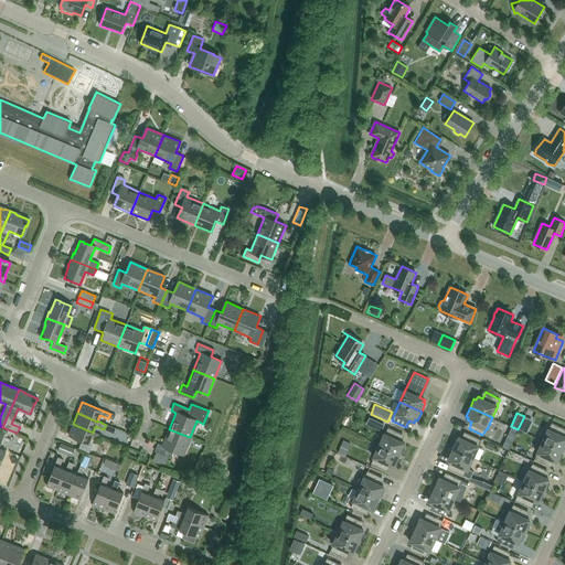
[(370,418),(366,425),(381,432),(384,425),(370,418)]
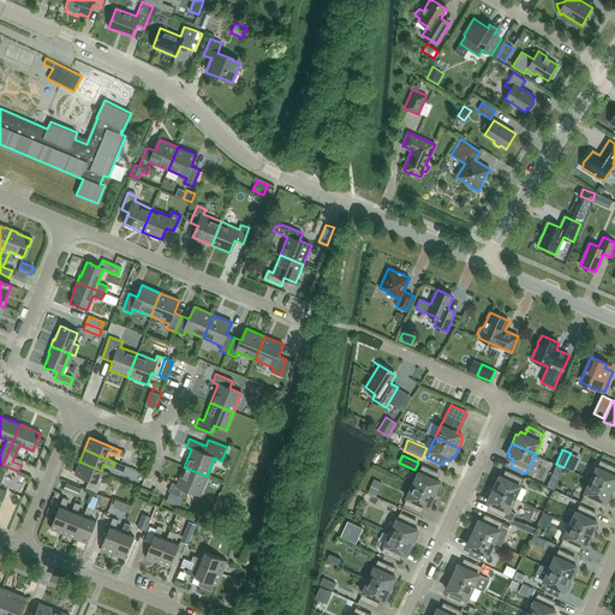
[(591,479),(614,491),(614,489),(614,475),(613,475),(614,469),(614,466),(601,460),(597,467),(591,479)]
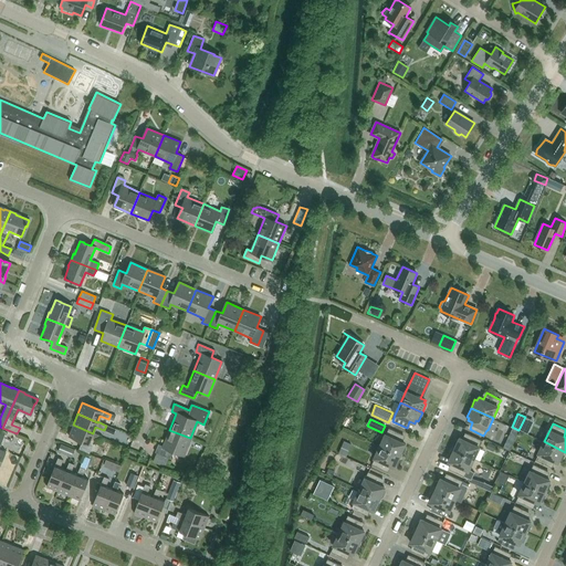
[(93,432),(93,433),(73,425),(69,437),(88,444),(91,438),(100,441),(101,437),(93,432)]
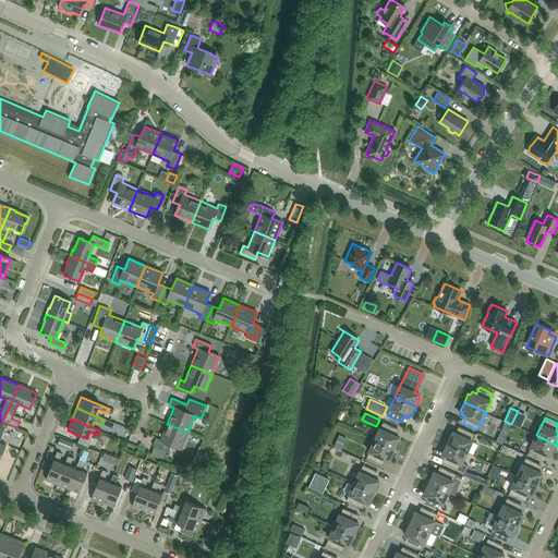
[(516,419),(512,424),(520,427),(523,422),(516,419)]
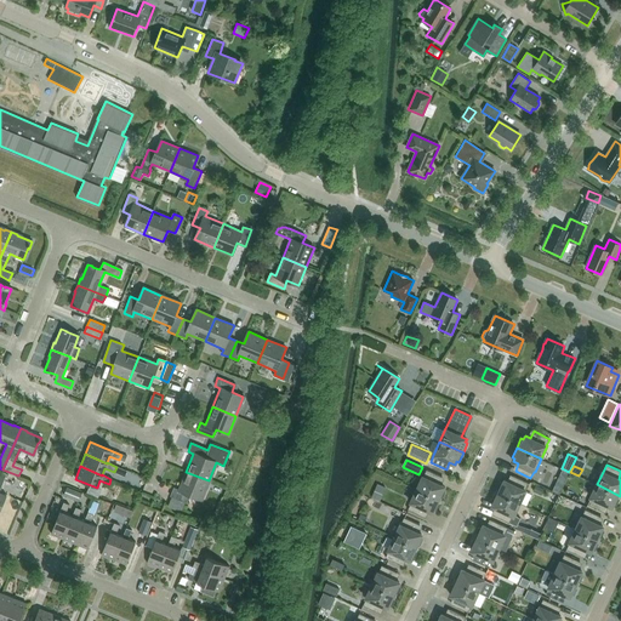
[(117,467),(114,472),(125,477),(127,471),(117,467)]
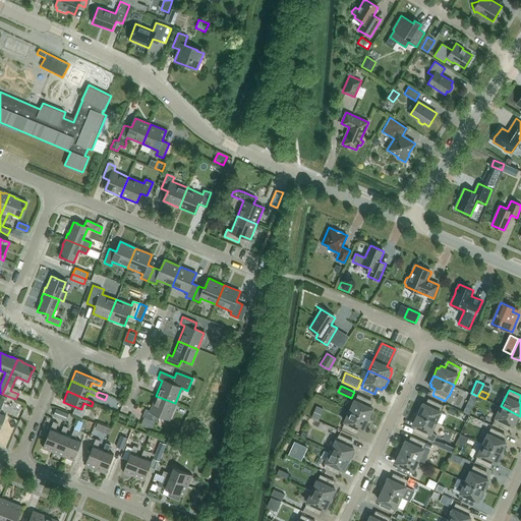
[(369,420),(373,412),(371,411),(372,408),(368,406),(371,400),(358,394),(355,400),(354,400),(349,410),(369,420)]
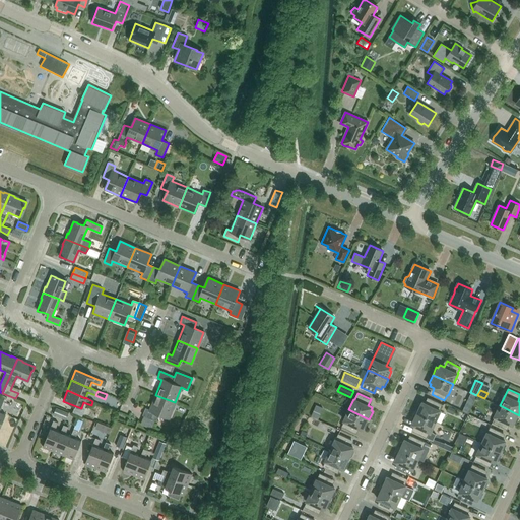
[(468,398),(473,401),(476,395),(470,393),(468,398)]
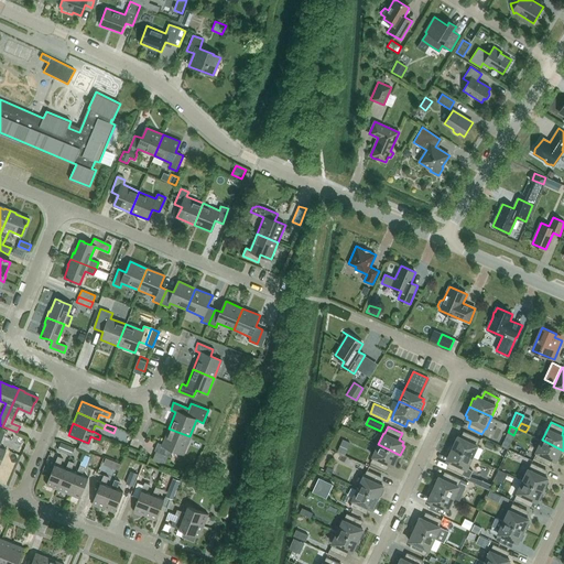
[(183,454),(190,436),(169,429),(162,444),(156,443),(154,451),(155,451),(152,461),(164,465),(167,456),(169,456),(172,449),(183,454)]
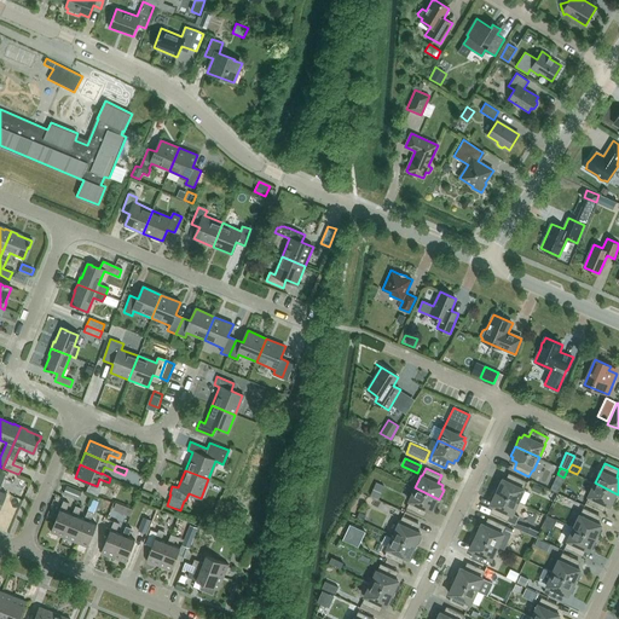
[(524,489),(527,481),(512,474),(508,481),(503,479),(501,482),(498,481),(495,491),(518,502),(524,489)]
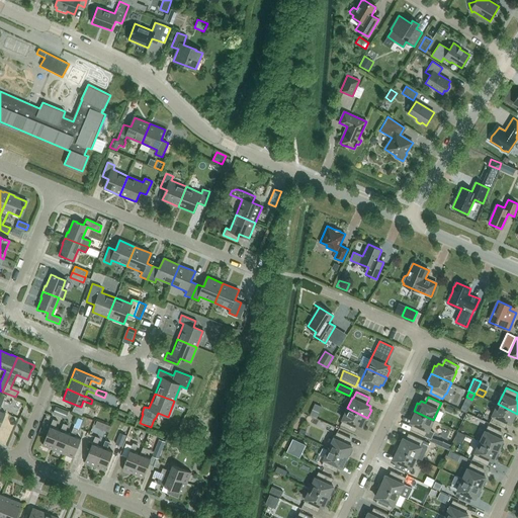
[(453,408),(446,404),(444,410),(451,413),(453,408)]
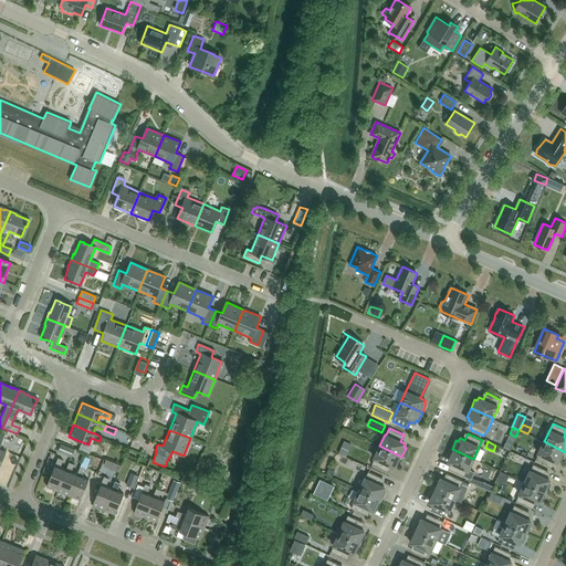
[(509,451),(512,444),(506,441),(503,448),(509,451)]
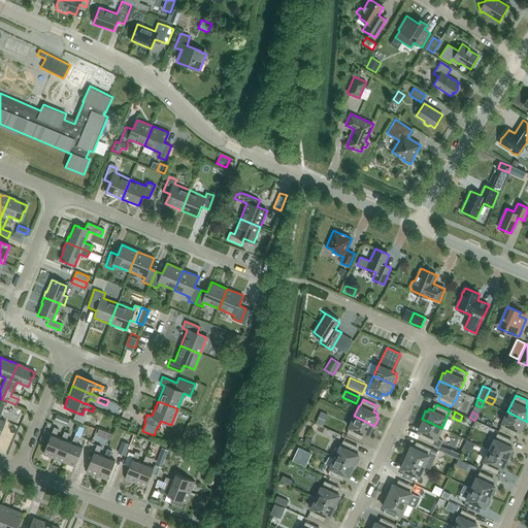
[(524,429),(527,422),(507,411),(502,423),(499,429),(513,435),(516,429),(520,431),(522,428),(524,429)]
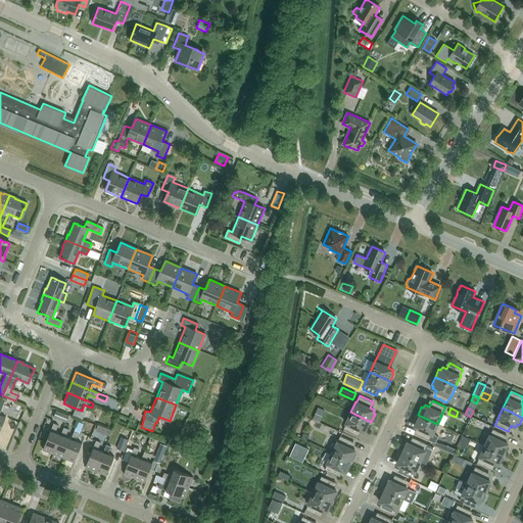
[(68,415),(56,410),(53,417),(65,422),(68,415)]
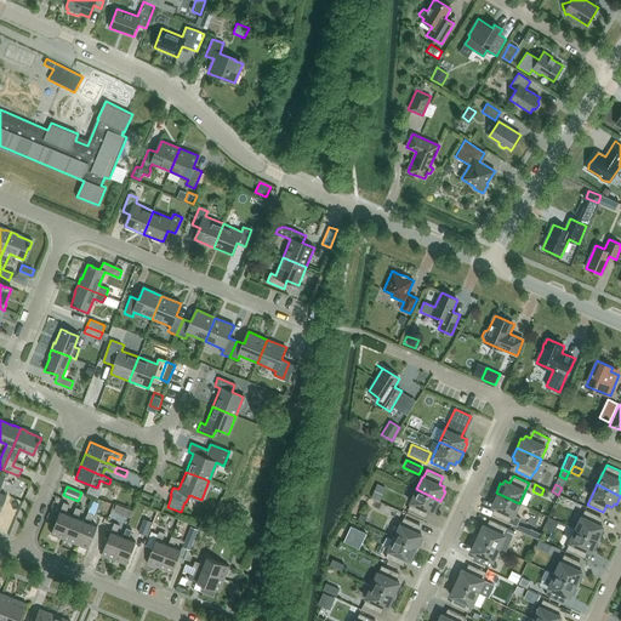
[(437,510),(440,501),(416,489),(411,502),(408,510),(423,517),(427,510),(432,512),(434,508),(437,510)]
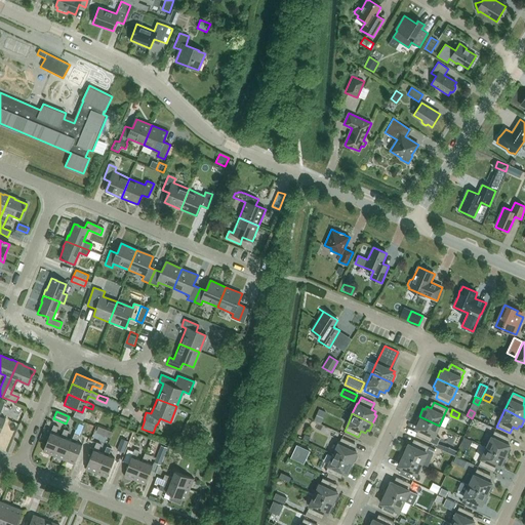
[(434,436),(439,426),(419,416),(415,423),(417,425),(416,428),(420,430),(417,436),(437,444),(439,439),(434,436)]
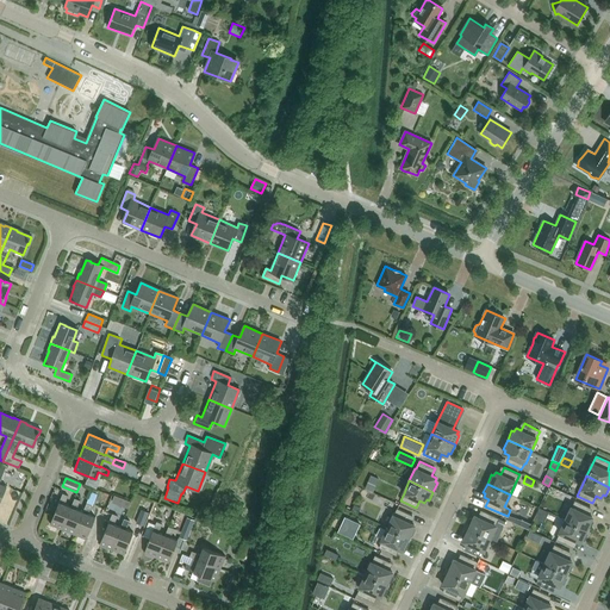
[(89,495),(86,503),(91,505),(92,505),(97,493),(91,491),(89,495)]
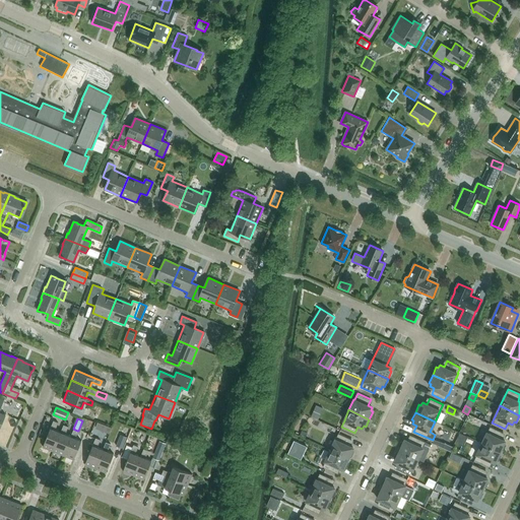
[(60,433),(60,432),(54,430),(57,423),(53,420),(42,447),(53,451),(60,433)]
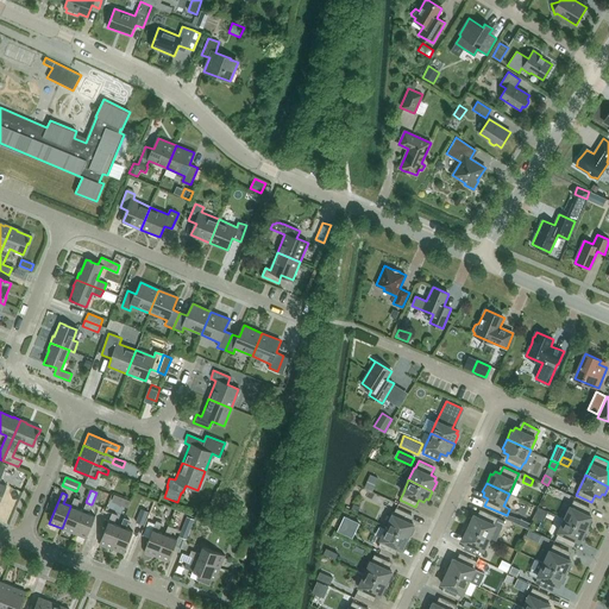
[(115,496),(112,502),(121,506),(124,500),(115,496)]
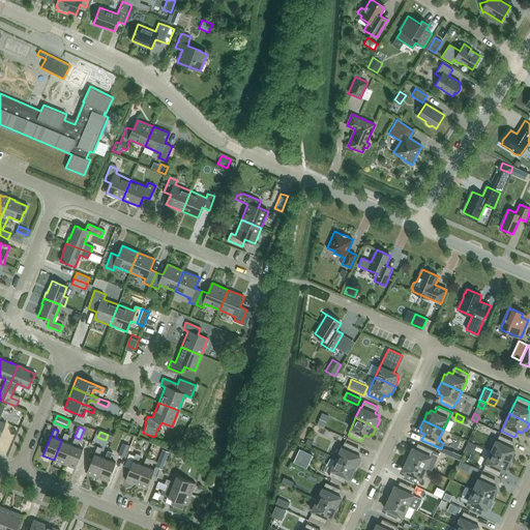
[(71,445),(65,442),(68,435),(64,433),(61,440),(61,441),(54,460),(64,464),(71,445)]
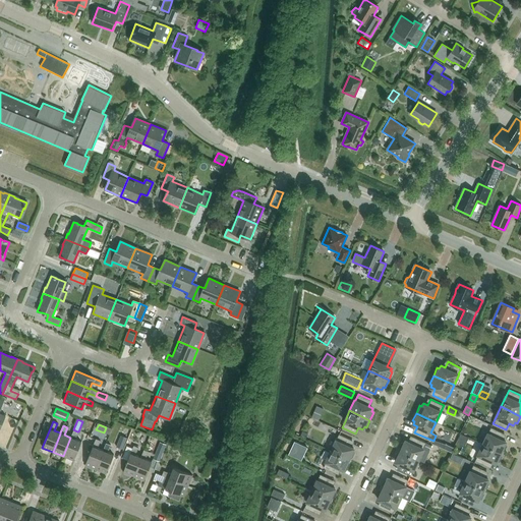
[(502,440),(504,433),(490,427),(488,433),(487,433),(482,444),(503,454),(507,446),(505,445),(506,442),(502,440)]
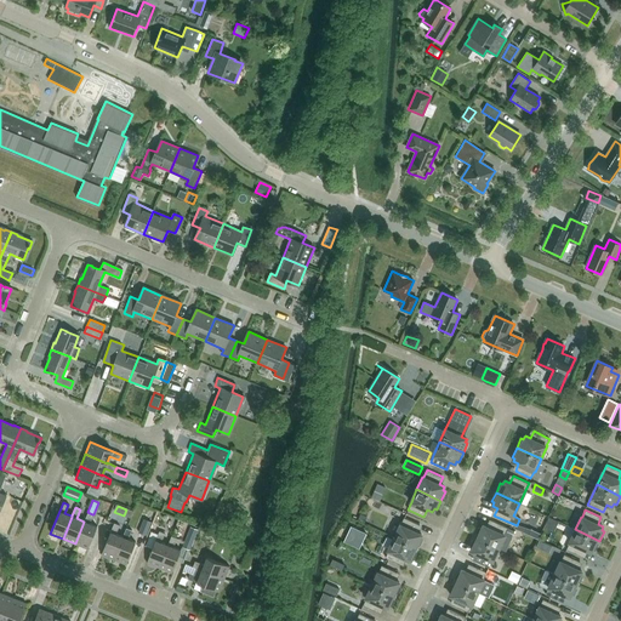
[(84,522),(75,543),(87,548),(96,527),(89,523),(92,514),(87,512),(84,522)]
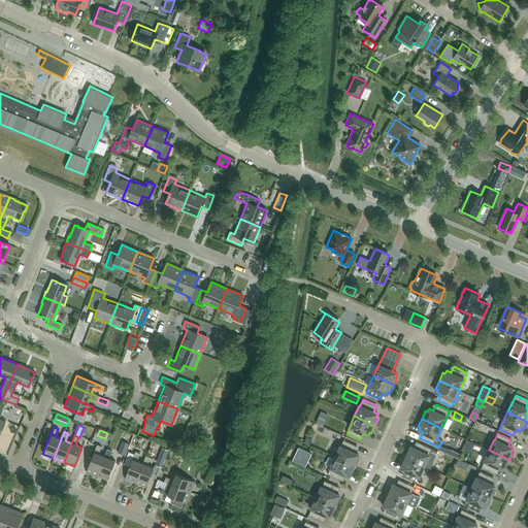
[(129,443),(122,440),(117,453),(124,455),(129,443)]
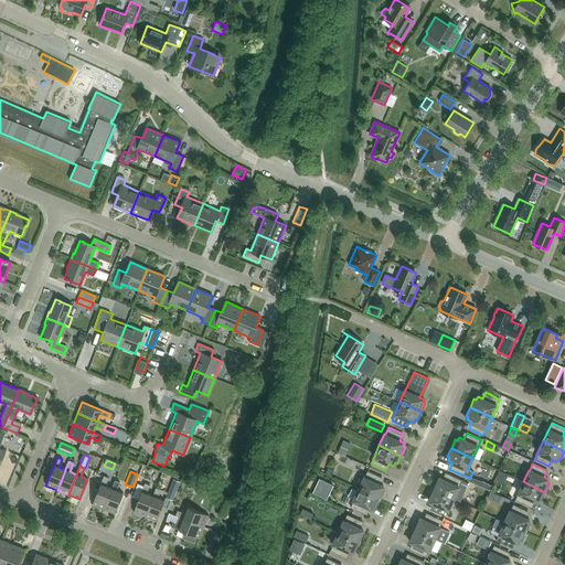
[(381,499),(385,490),(382,489),(384,487),(379,484),(382,478),(368,471),(364,477),(359,489),(381,499)]
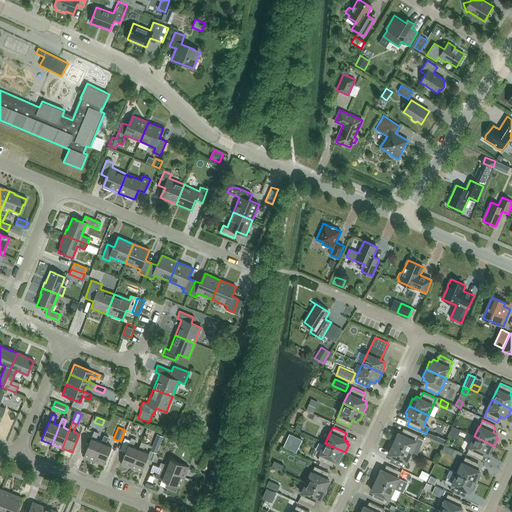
[(424,438),(418,435),(405,429),(403,435),(398,433),(397,436),(395,435),(391,442),(411,452),(417,454),(422,443),(424,438)]
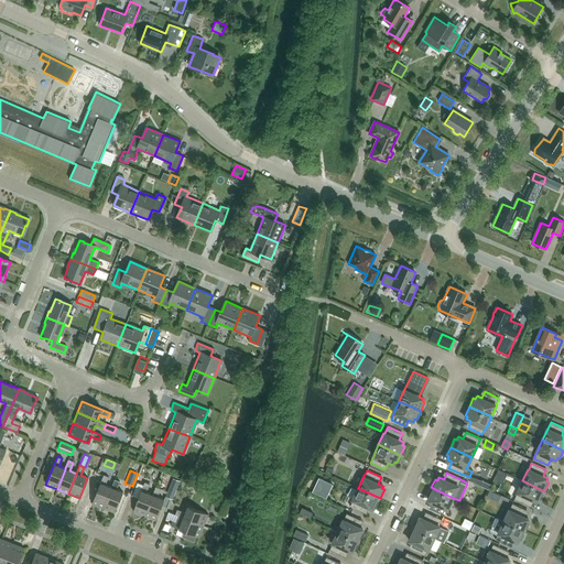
[(111,487),(110,487),(105,485),(108,477),(102,475),(91,502),(102,508),(111,487)]
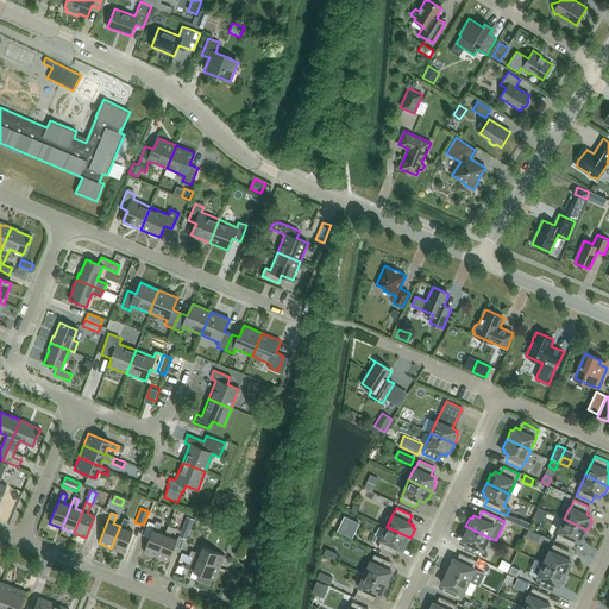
[(195,519),(187,516),(179,537),(187,539),(195,519)]
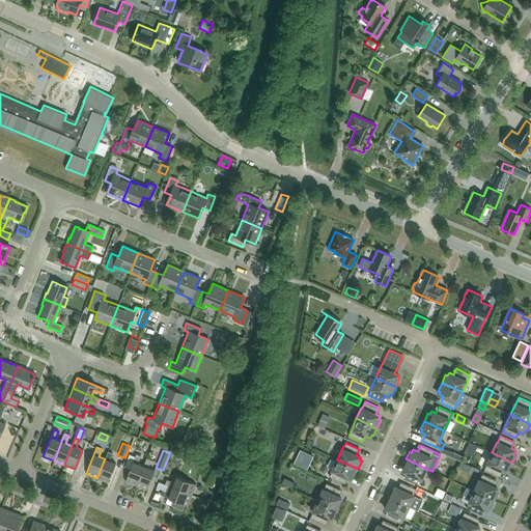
[(313,456),(301,450),(295,464),(307,470),(313,456)]
